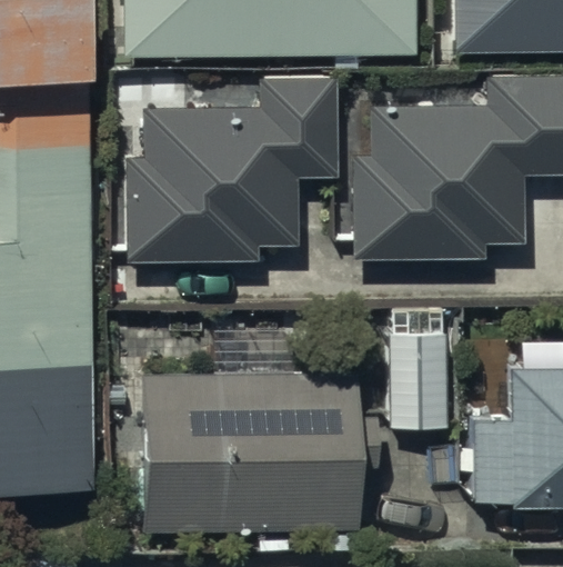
[(90,0),(0,0),(0,488),(92,488),(90,0)]
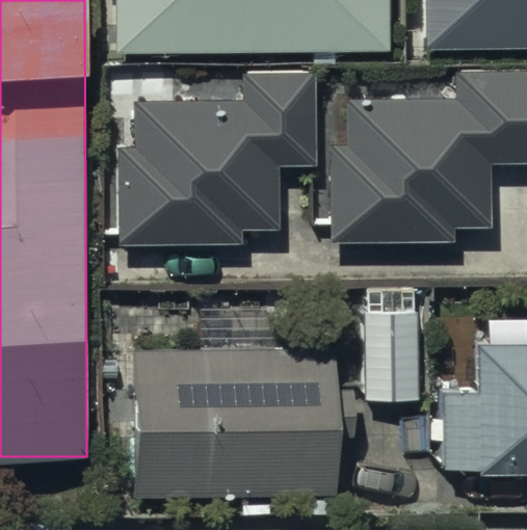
[(389,0),(115,0),(116,53),(390,51),(389,0)]
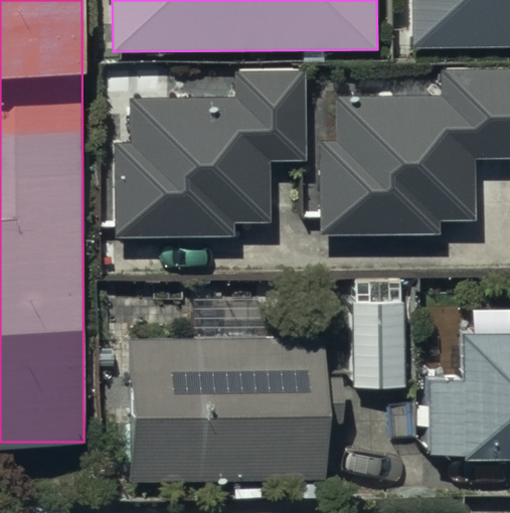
[(509,0),(411,0),(412,46),(509,44),(509,0)]
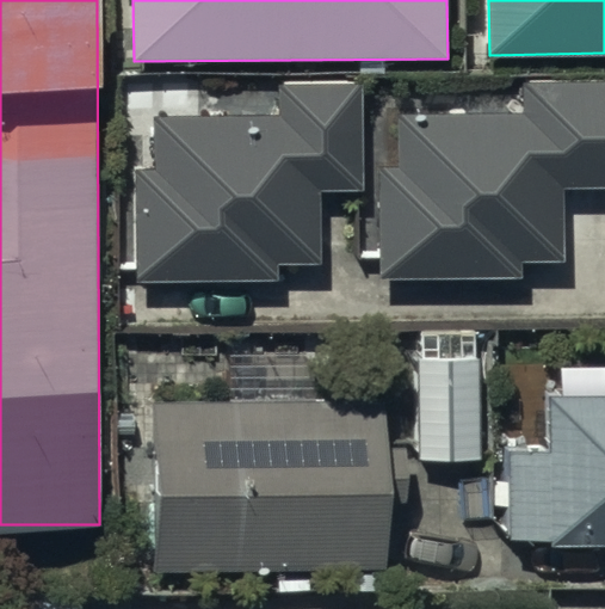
[(604,81),(525,84),(525,112),(400,114),(400,171),(382,171),(383,281),(522,280),(522,263),(563,263),(563,189),(604,188),(604,81)]
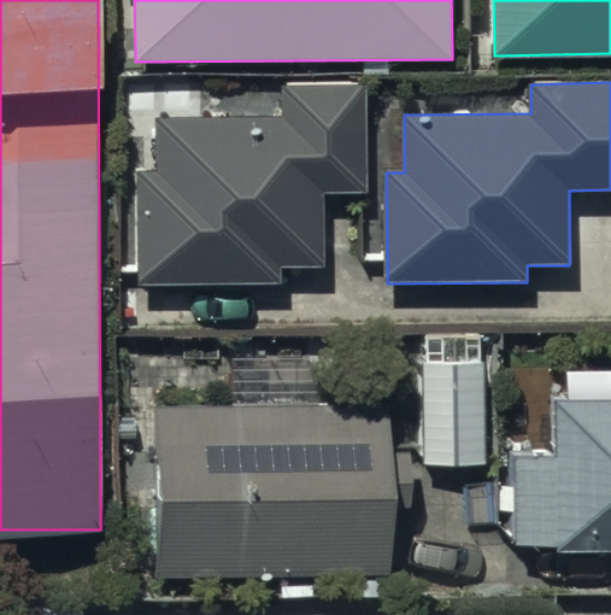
[(365,86),(282,86),(282,117),(158,118),(158,170),(139,170),(139,286),(282,285),(281,265),(324,265),(324,193),(365,192),(365,86)]
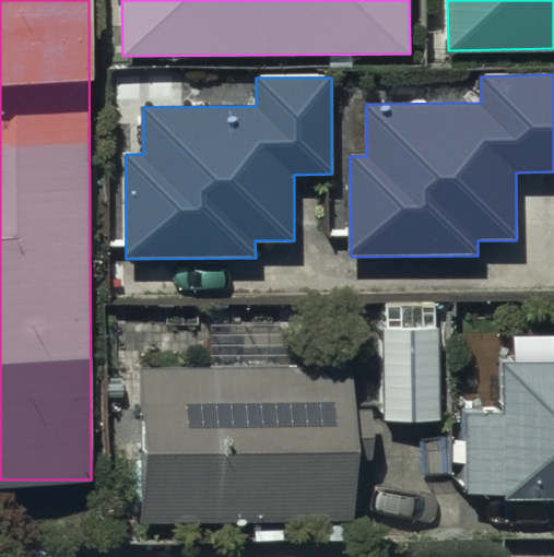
[(439,330),(385,331),(387,424),(441,423),(439,330)]
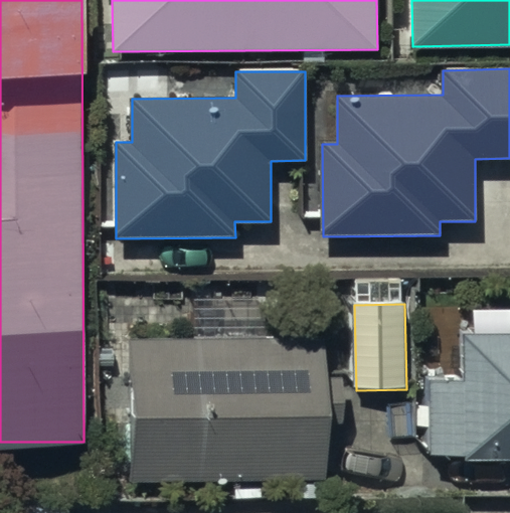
[(465,462),(509,461),(509,333),(462,334),(463,382),(429,383),(430,457),(465,457),(465,462)]
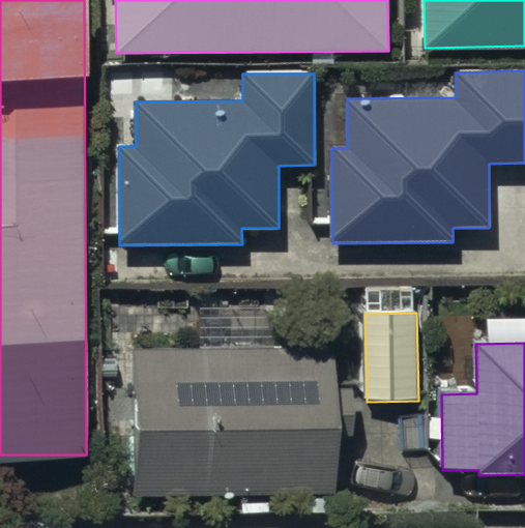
[(334,345),(133,348),(135,500),(336,497),(334,435),(355,435),(354,390),(336,391),(334,345)]
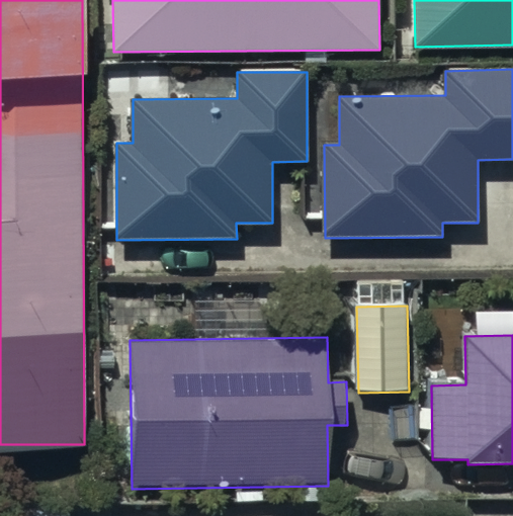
[(70,515),(71,506),(7,507),(6,515),(70,515)]
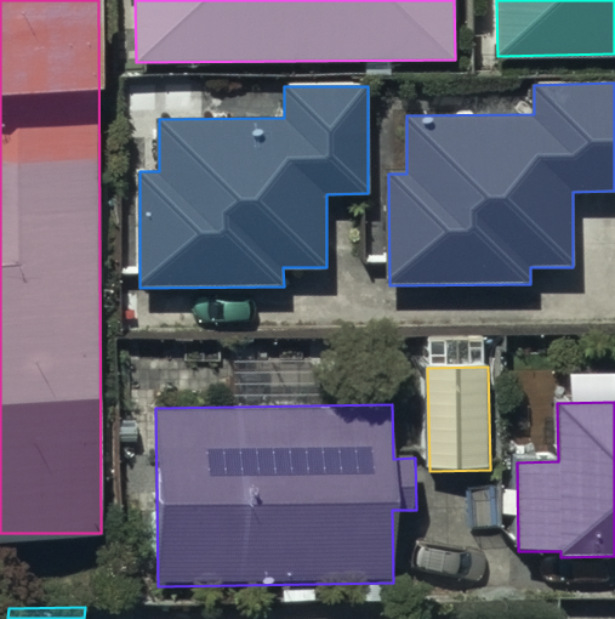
All buildings are outlined.
